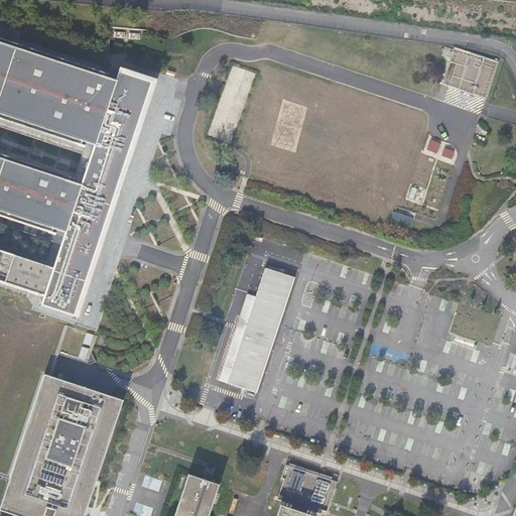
[(105,240),(157,81),(117,68),(114,80),(0,41),(0,118),(90,148),(78,184),(0,158),(0,214),(60,235),(49,268),(0,251),(0,282),(38,295),(34,307),(78,321),(105,240)]
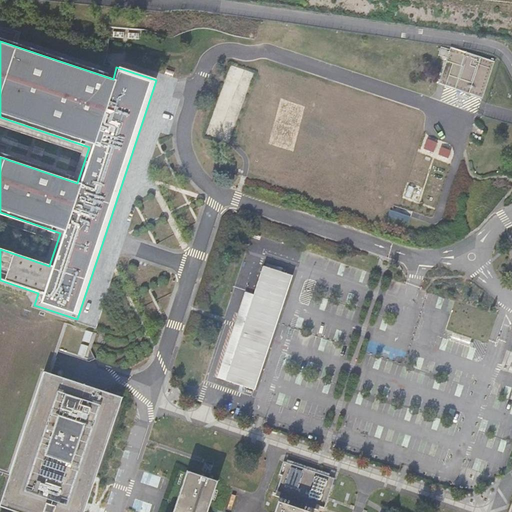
[(454,64),(446,87),(482,100),(495,64),(452,49),(447,62),(454,64)]
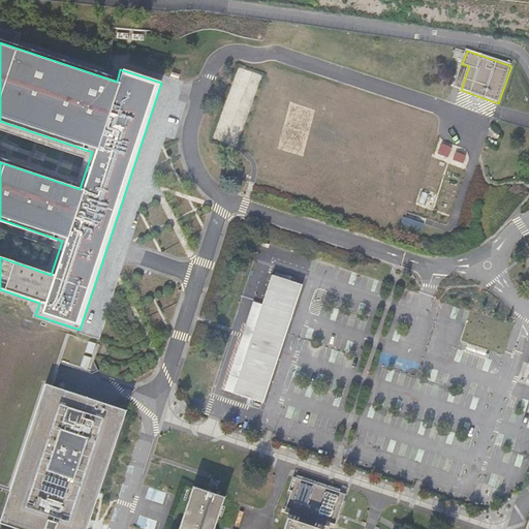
[(462,64),(454,88),(461,90),(469,66),(462,64)]
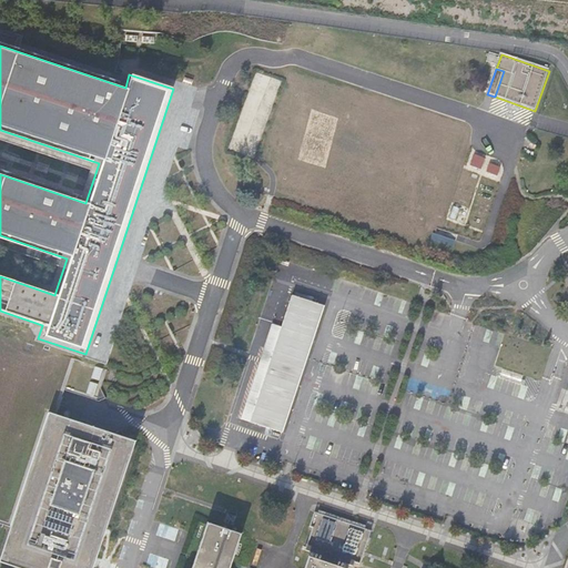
[(286,82),(253,71),(229,142),(262,154),(286,82)]
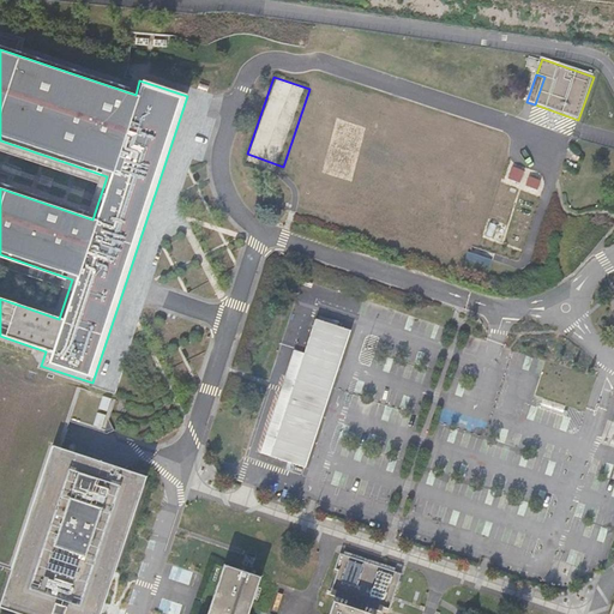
[(350,332),(315,320),(269,458),(304,469),(350,332)]
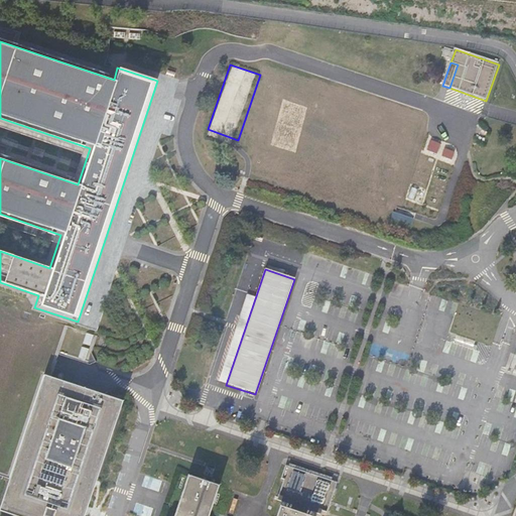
[(98,392),(43,374),(0,505),(0,510),(17,515),(84,515),(86,511),(122,400),(114,398),(109,389),(102,394),(98,392)]
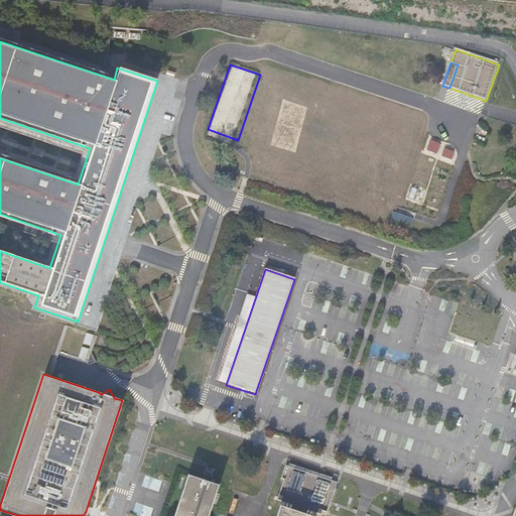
[(282,480),(285,480),(278,501),(321,515),(323,512),(328,513),(338,484),(287,467),(282,480)]
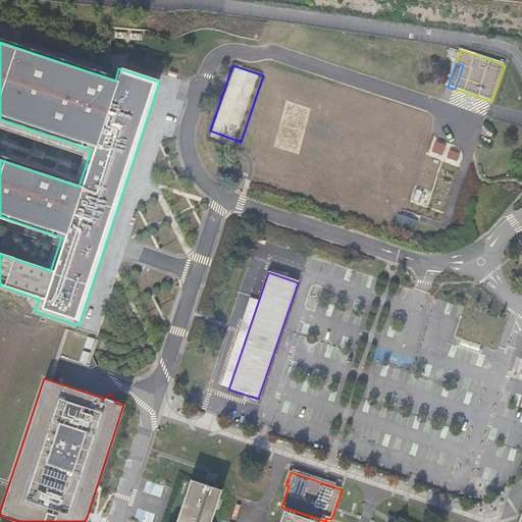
[(210,521),(220,492),(190,482),(175,521),(308,521),(283,513),(280,521),(210,521)]
